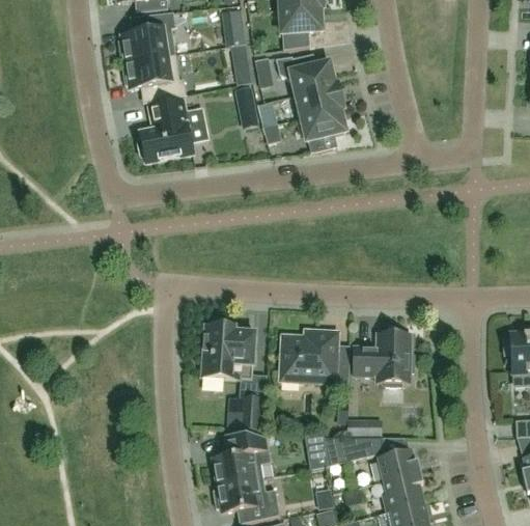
[(116,0),(116,1),(129,0),(141,0),(142,11),(167,8),(166,0),(116,0)]
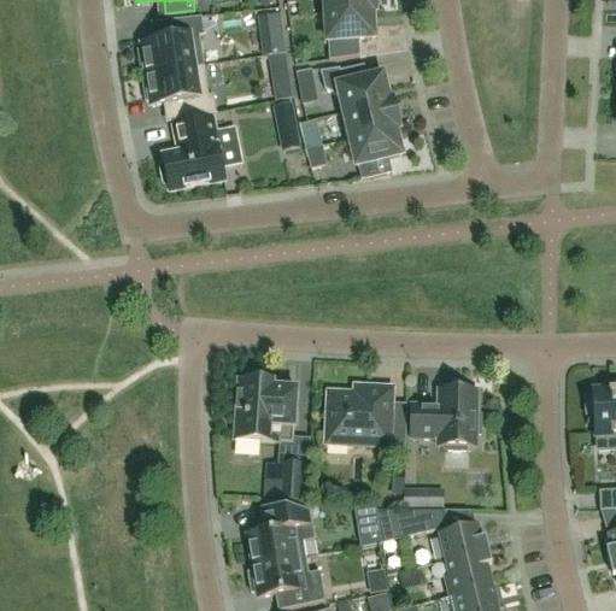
[(324,0),(326,11),(375,7),(374,0),(324,0)]
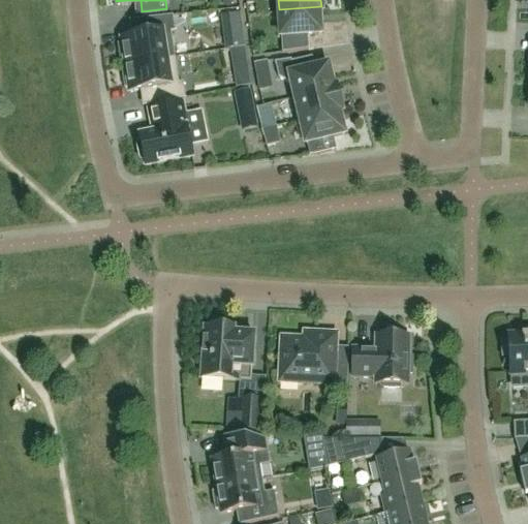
[(321,7),(321,6),(279,9),(281,50),(308,45),(307,31),(319,30),(317,7),(321,7)]
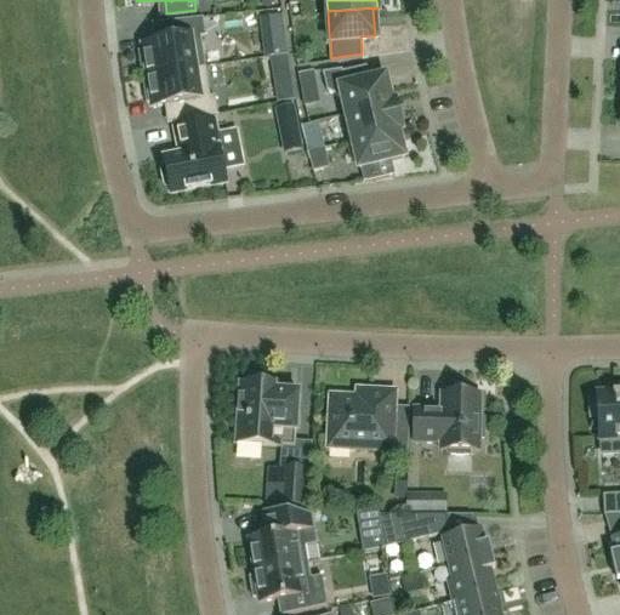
[(282,11),(257,15),(259,24),(283,21),(282,11)]
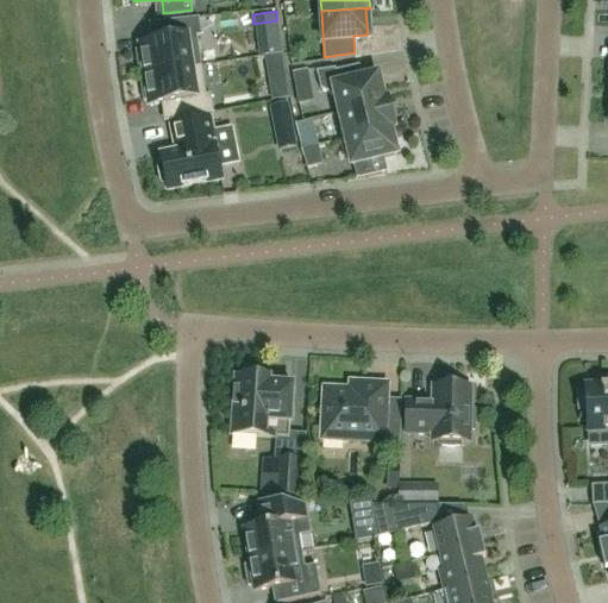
[(143,71),(200,62),(196,33),(200,32),(198,14),(154,19),(157,37),(138,41),(139,46),(135,46),(138,67),(143,67),(143,71)]
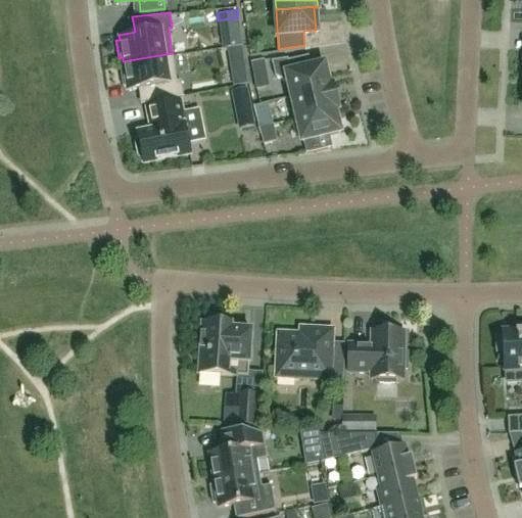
[(172,53),(123,61),(124,65),(120,65),(122,83),(126,83),(127,88),(143,85),(145,100),(182,93),(180,78),(176,79),(172,53)]
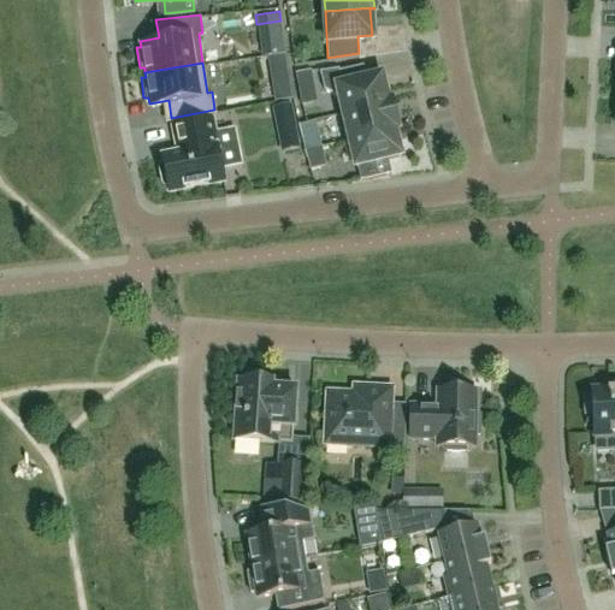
[(343,110),(391,99),(391,98),(386,99),(380,72),(341,82),(338,65),(319,69),(324,87),(338,94),(343,110)]
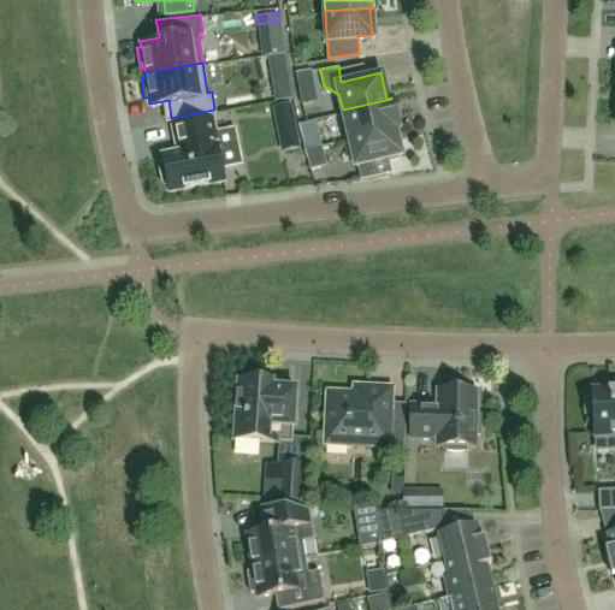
[(272,98),(290,95),(288,82),(271,84),(272,98)]
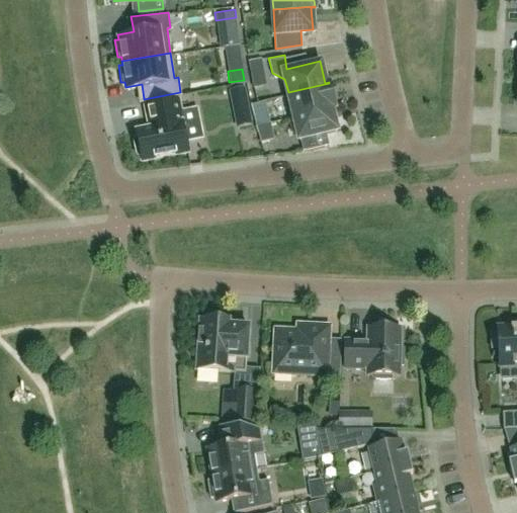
[(329,83),(288,92),(293,114),(335,104),(329,83)]
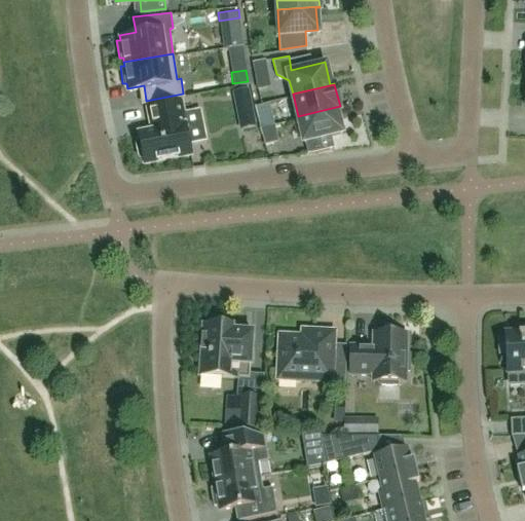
[(233,89),(236,110),(253,107),(249,86),(233,89)]
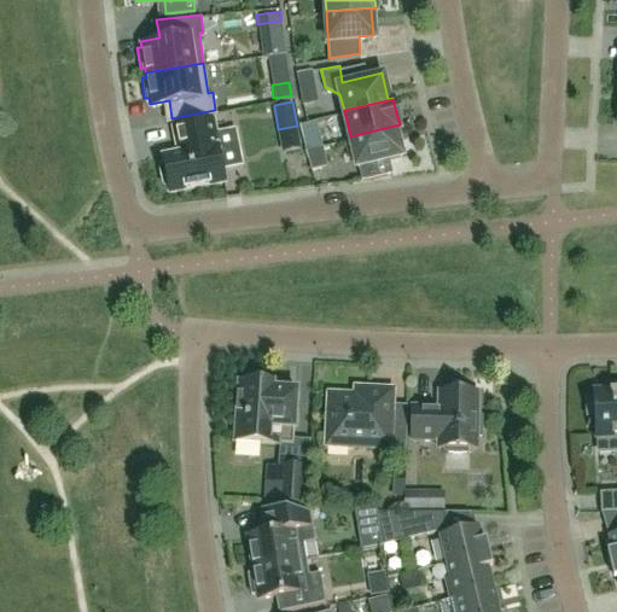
[(168,184),(169,190),(223,179),(211,117),(174,124),(178,149),(176,151),(162,153),(163,159),(159,163),(163,181),(168,184)]
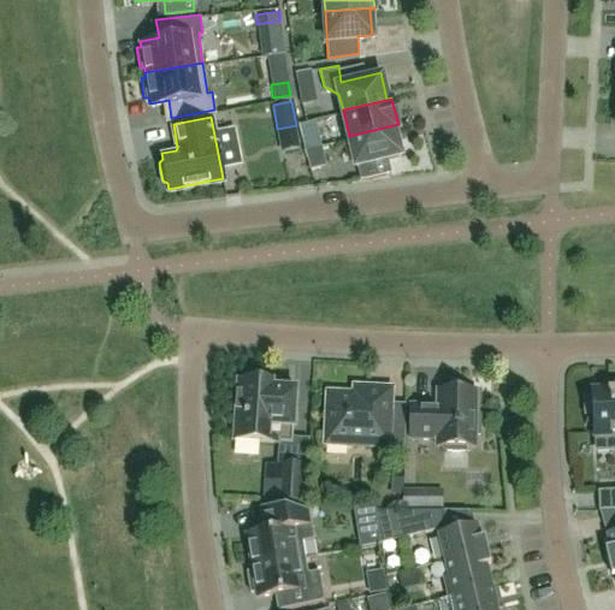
[(305,147),(320,142),(321,142),(315,120),(299,124),(305,147)]
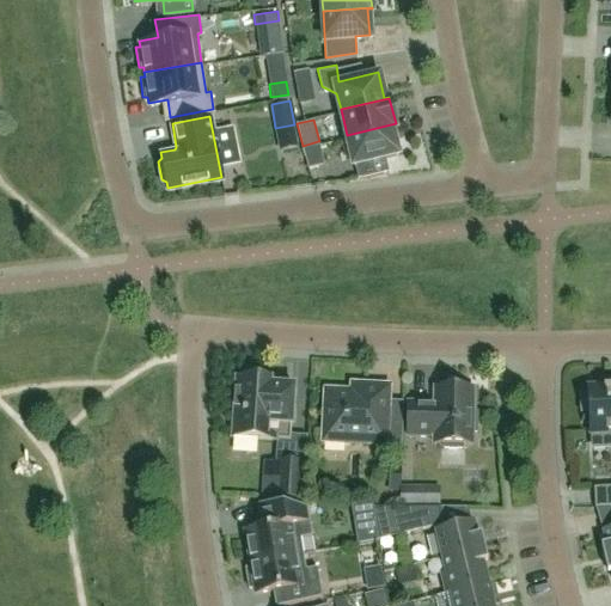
[(396,124),(396,123),(347,135),(353,161),(355,161),(358,176),(364,175),(388,169),(384,154),(397,151),(391,126),(396,124)]
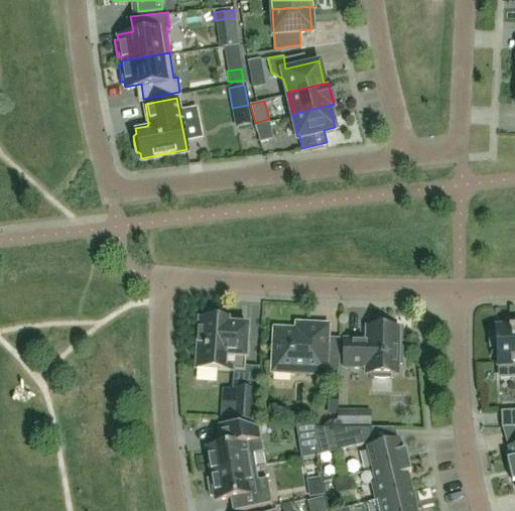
[(273,136),(268,119),(255,123),(259,139),(273,136)]
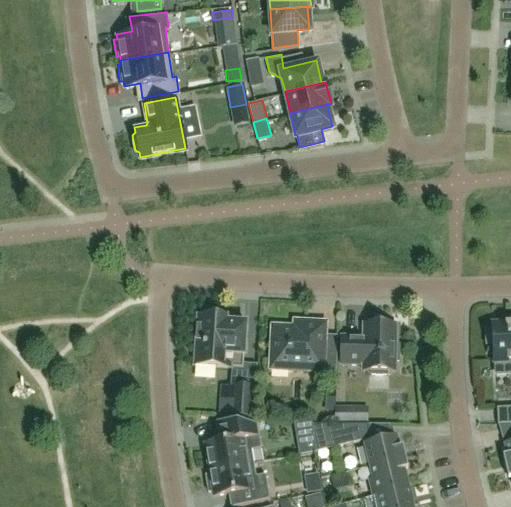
[(193,363),(242,366),(245,320),(226,319),(226,315),(197,313),(193,363)]
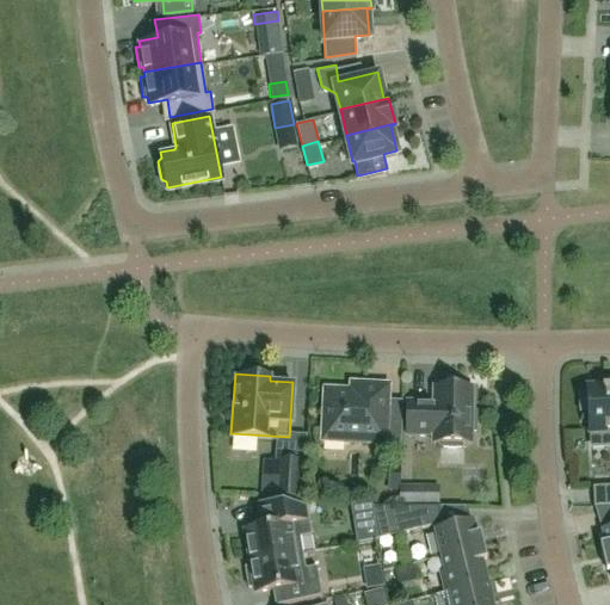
[(384,439),(387,382),(364,381),(364,388),(325,387),(322,431),(343,432),(343,437),(384,439)]
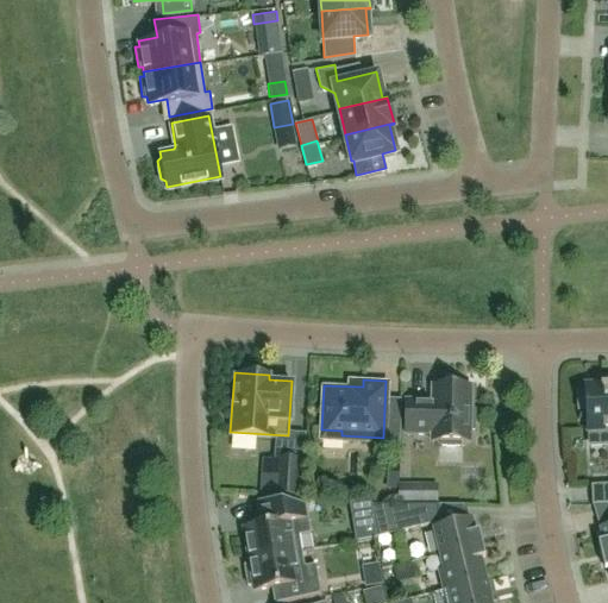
[(607,382),(584,383),(584,389),(577,389),(578,406),(585,406),(587,426),(588,426),(589,441),(607,439),(607,382)]
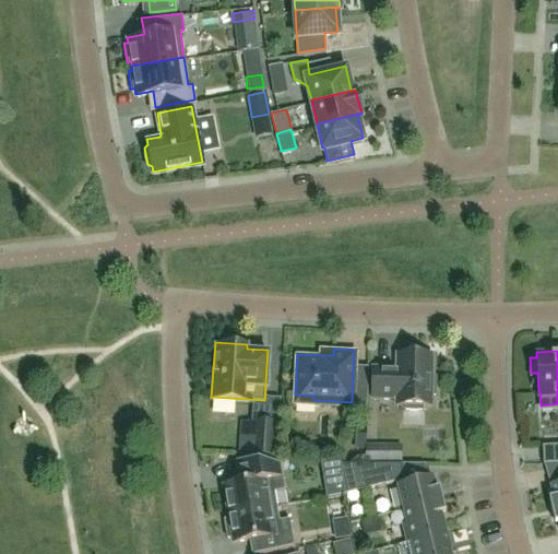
[(371,364),(371,396),(395,396),(395,402),(404,402),(404,407),(422,407),(422,402),(430,402),(430,391),(435,392),(435,374),(430,374),(431,352),(396,352),(396,367),(389,367),(389,365),(371,364)]
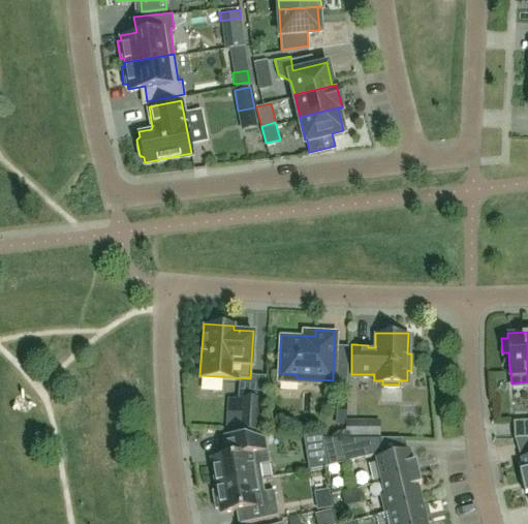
[(258,429),(261,398),(243,396),(240,427),(258,429)]
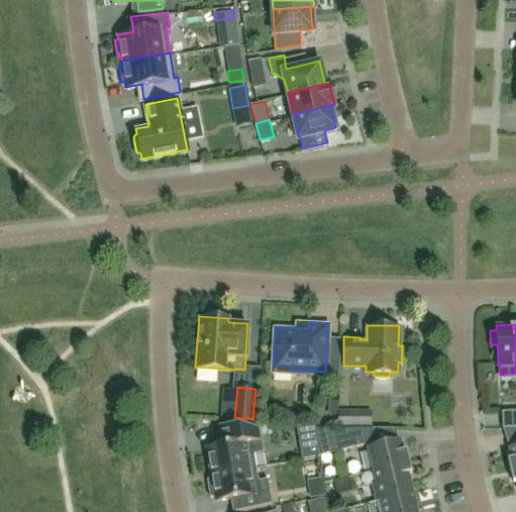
[(337,407),(336,422),(358,422),(358,407),(337,407)]
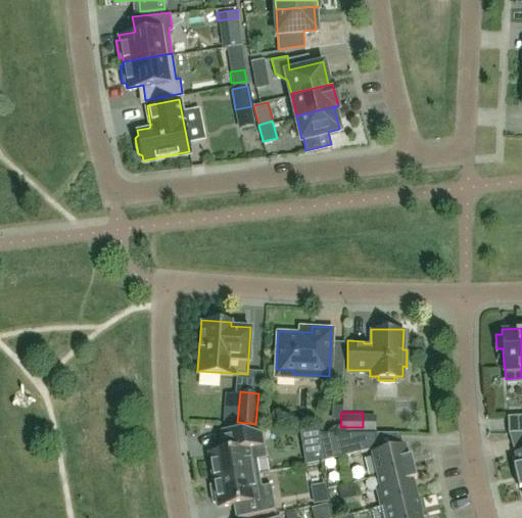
[(212,477),(258,470),(256,459),(266,457),(262,431),(224,427),(227,444),(224,449),(208,452),(212,477)]
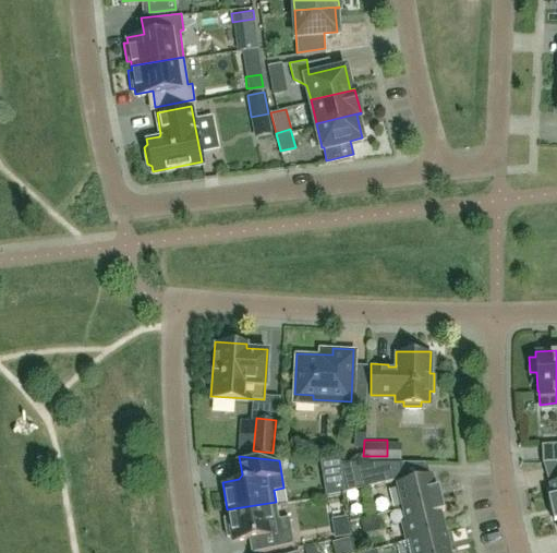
[(340,459),(346,489),(400,476),(400,460),(340,459)]
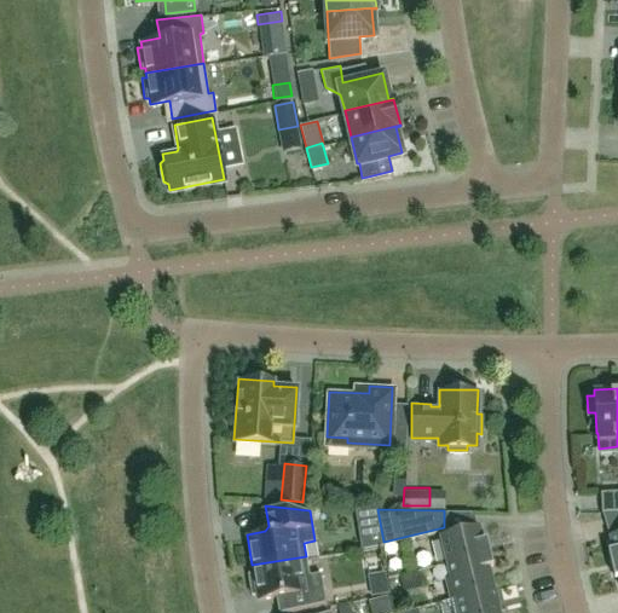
[(479,525),(439,535),(445,561),(489,550),(486,537),(481,538),(479,525)]
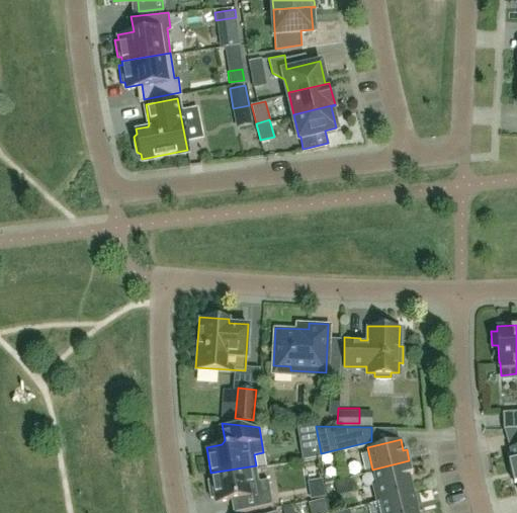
[(516,444),(509,446),(511,457),(508,458),(510,469),(516,467),(516,444)]
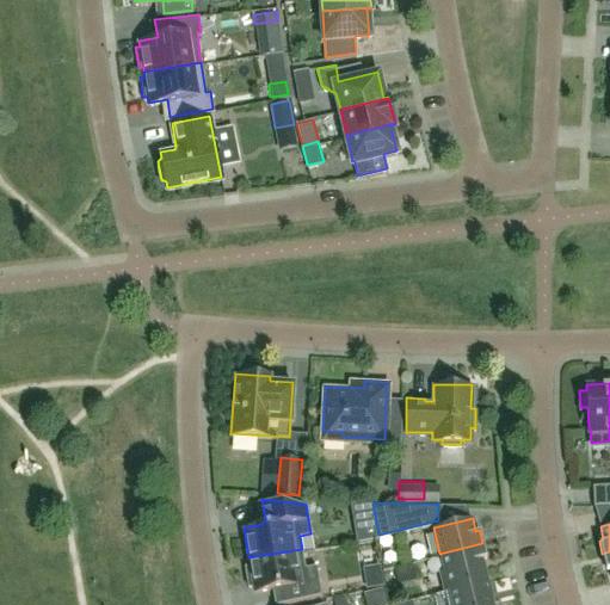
[(482,543),(439,554),(443,568),(438,569),(443,588),(487,578),(482,557),(486,556),(482,543)]
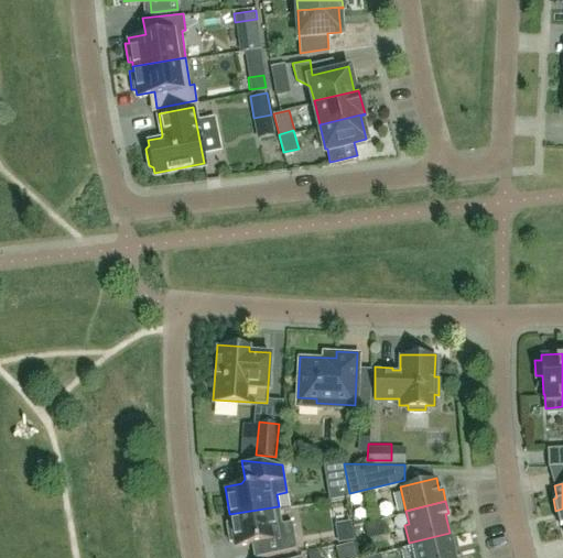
[(229,514),(230,520),(225,521),(228,539),(234,538),(235,544),(260,539),(262,554),(296,548),(292,521),(281,523),(279,506),(229,514)]
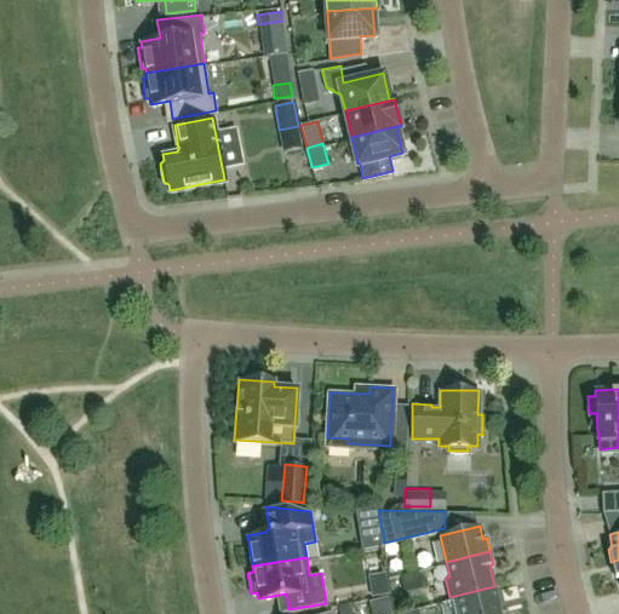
[(418,569),(400,574),(403,590),(422,585),(418,569)]
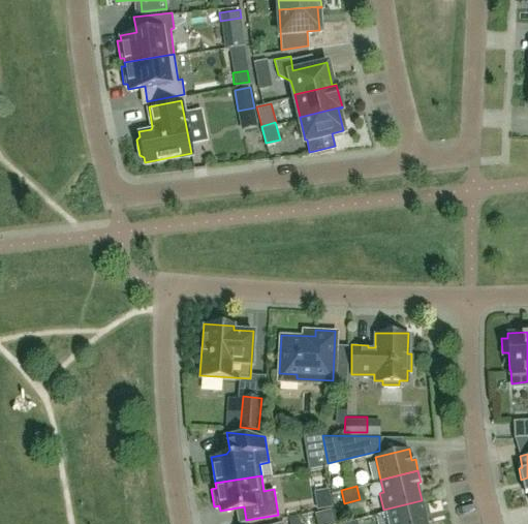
[(327,489),(314,491),(316,504),(329,502),(327,489)]
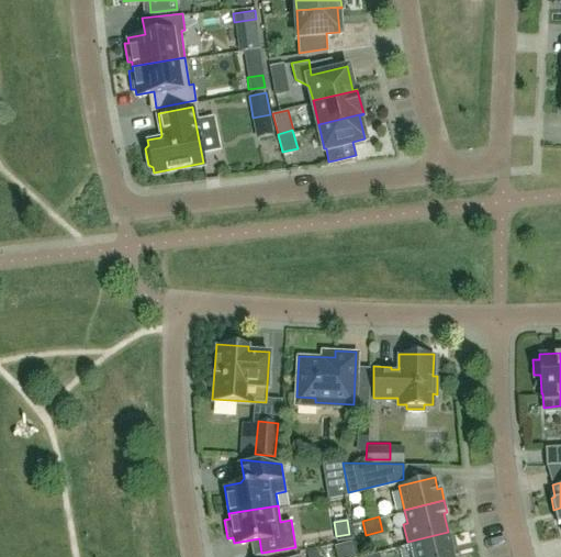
[(442,556),(453,555),(448,532),(407,542),(412,542),(415,556),(442,556)]
